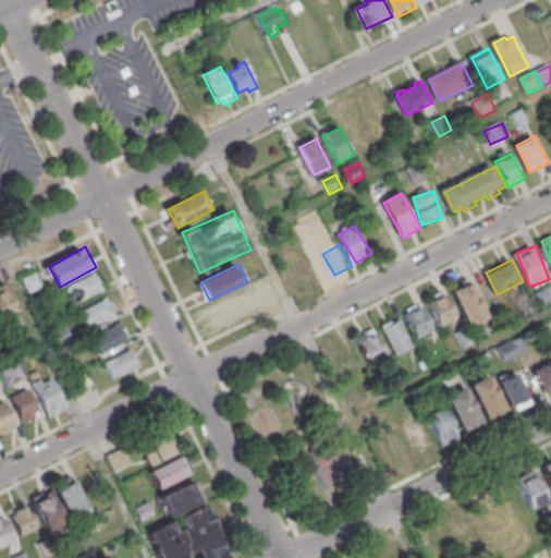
[(108,290),(99,271),(71,286),(78,303),(108,290)]
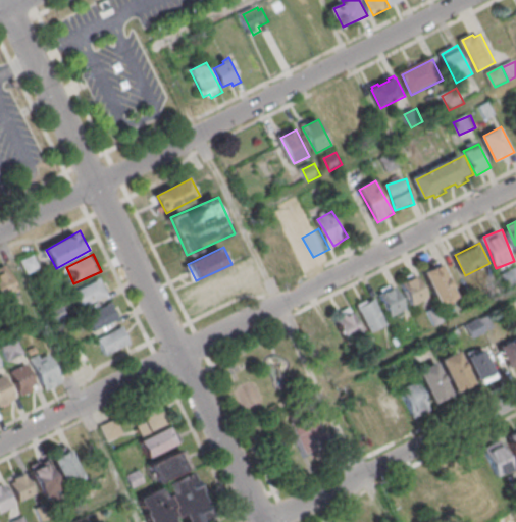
[(459,296),(442,262),(425,270),(442,305),(459,296)]
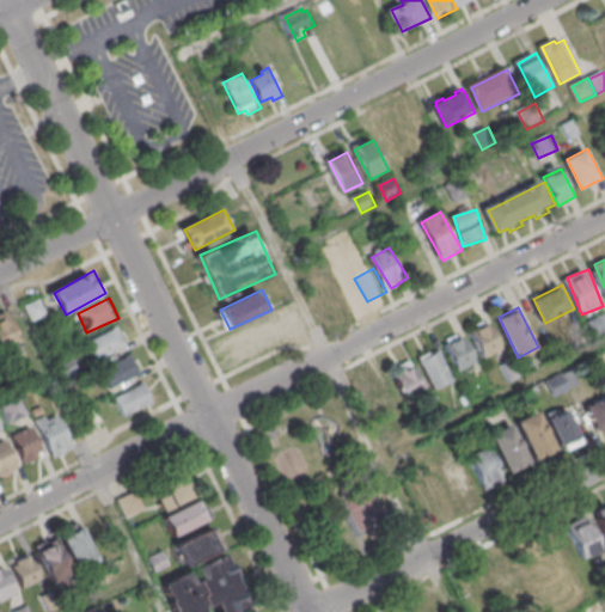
[(0,338),(5,350),(25,341),(12,311),(0,314),(0,338)]
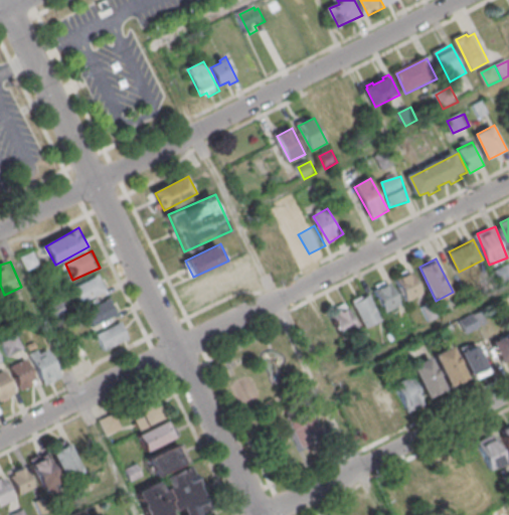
[(425,294),(413,269),(397,276),(408,301),(425,294)]
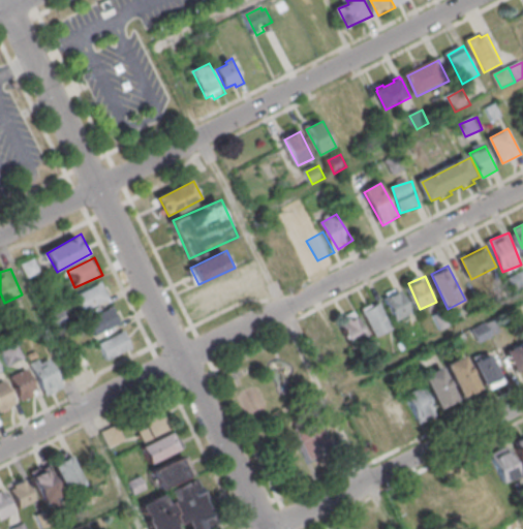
[(239,294),(232,277),(203,290),(211,308),(239,294)]
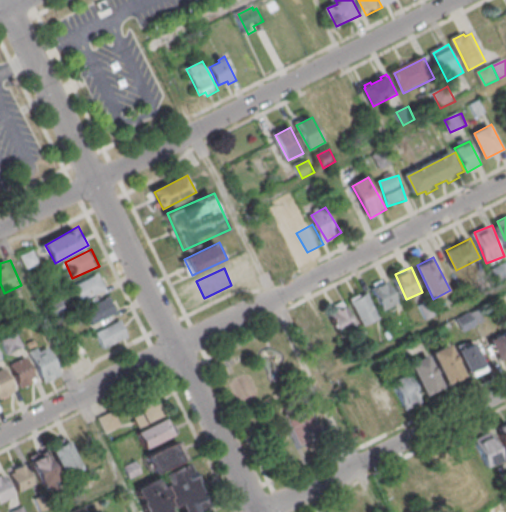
[(76,285),(83,302),(110,289),(102,272),(76,285)]
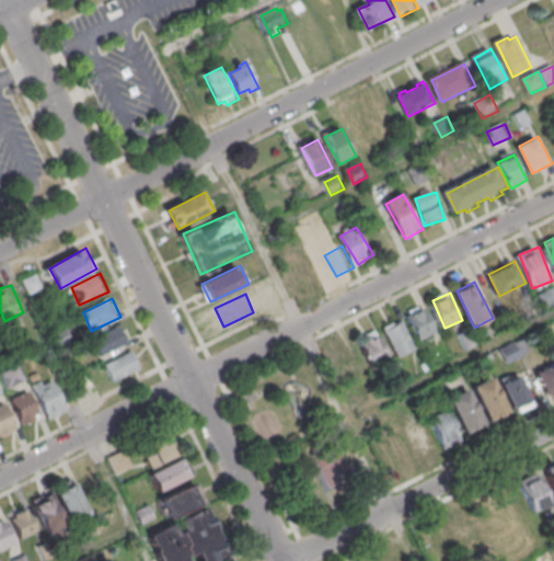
[(439,330),(424,304),(406,313),(422,340),(439,330)]
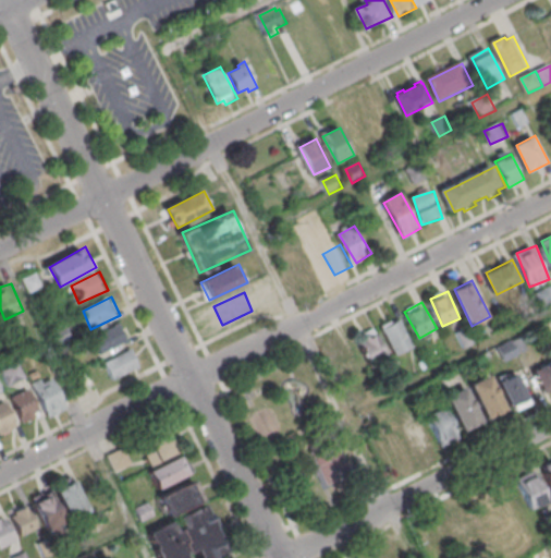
[(399,354),(416,346),(401,317),(384,326),(399,354)]
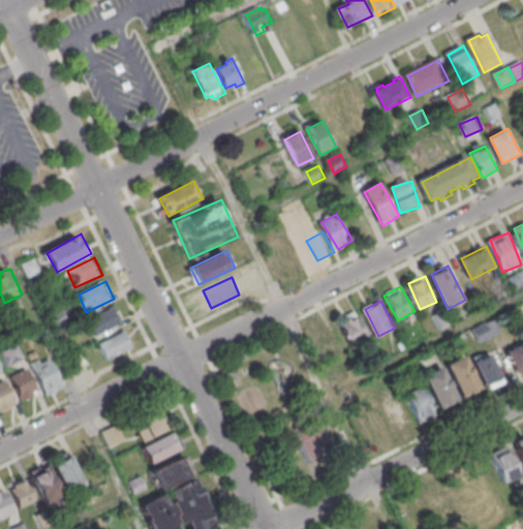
[(125,324),(117,307),(91,319),(99,337),(125,324)]
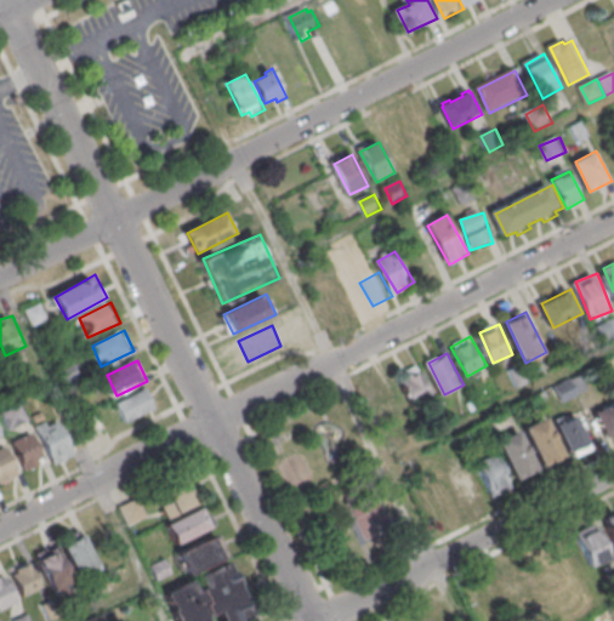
[(416,408),(436,398),(421,368),(401,377),(416,408)]
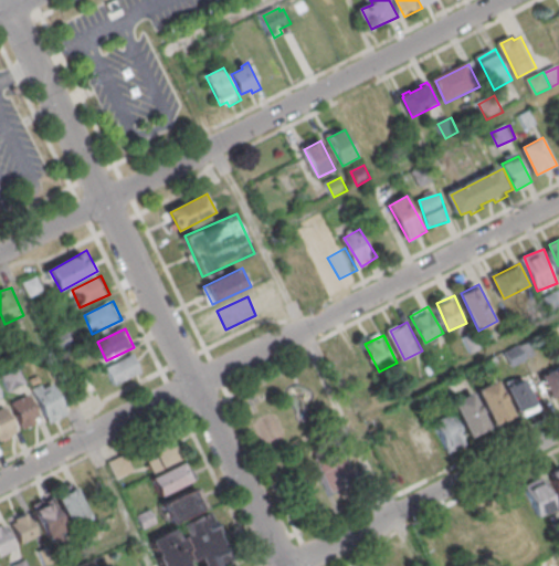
[(338,359),(352,387),(370,378),(356,350),(338,359)]
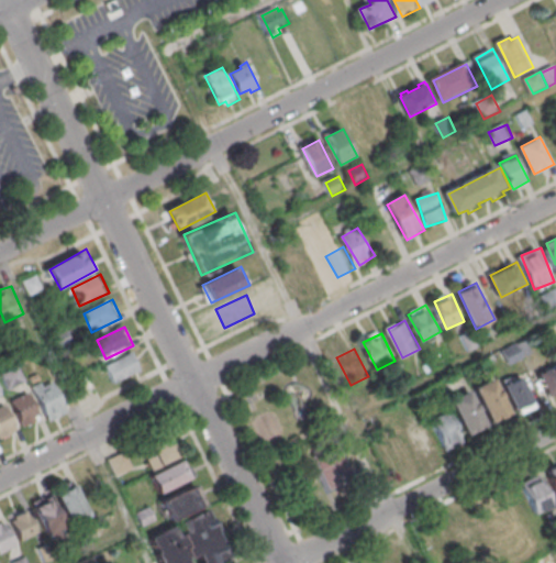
[(117,384),(145,370),(137,352),(109,365),(117,384)]
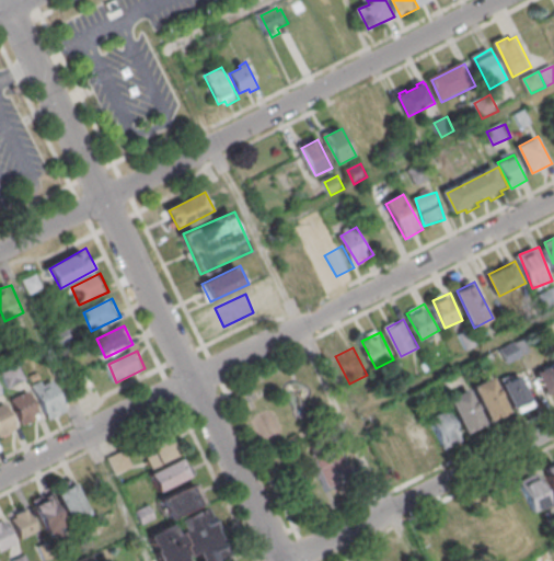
[(553,366),(538,373),(546,393),(553,390),(553,366)]
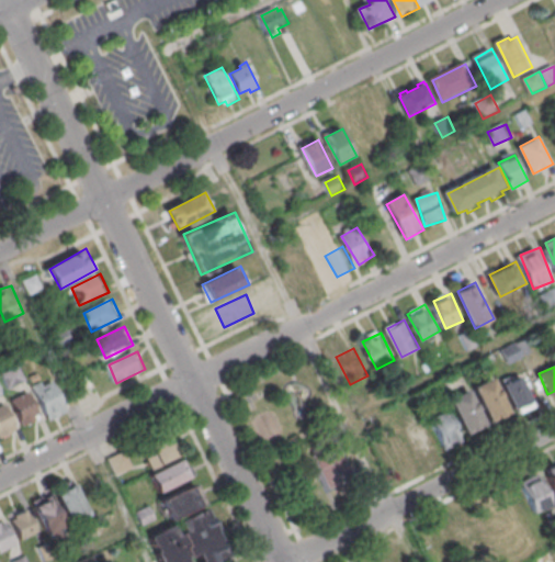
[(14,390),(30,381),(22,369),(7,377),(14,390)]
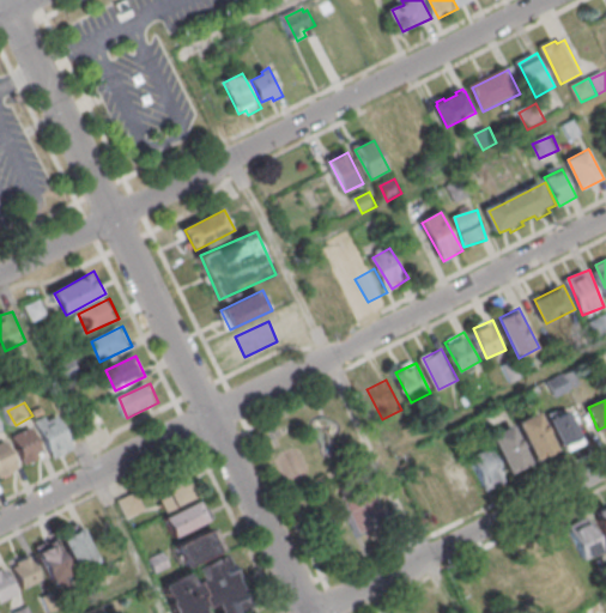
[(586,441),(568,416),(555,424),(571,449),(586,441)]
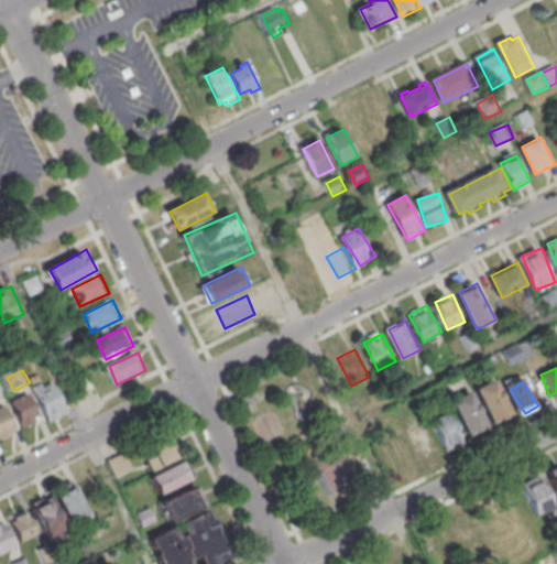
[(39,388),(48,383),(51,388),(59,383),(74,414),(56,423),(39,388)]
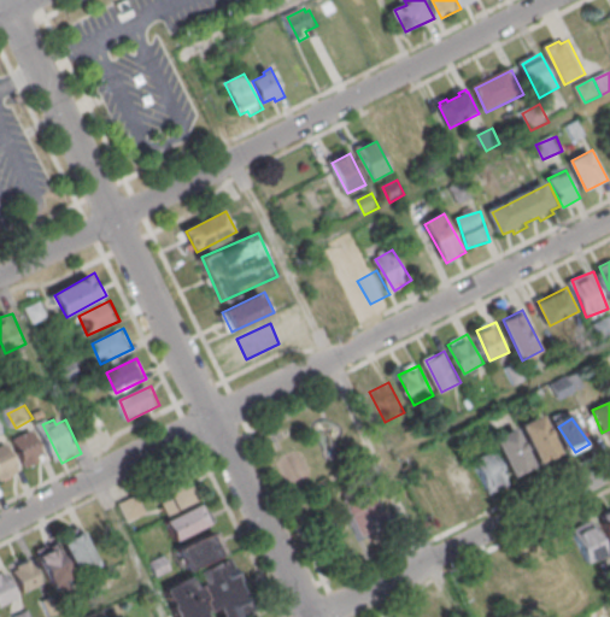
[(543,464),(561,456),(543,419),(526,428),(543,464)]
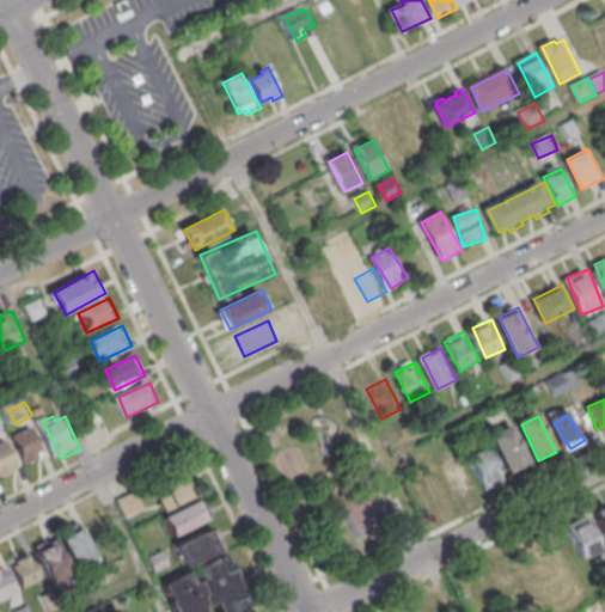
[(512,473),(531,464),(513,427),(493,436),(512,473)]
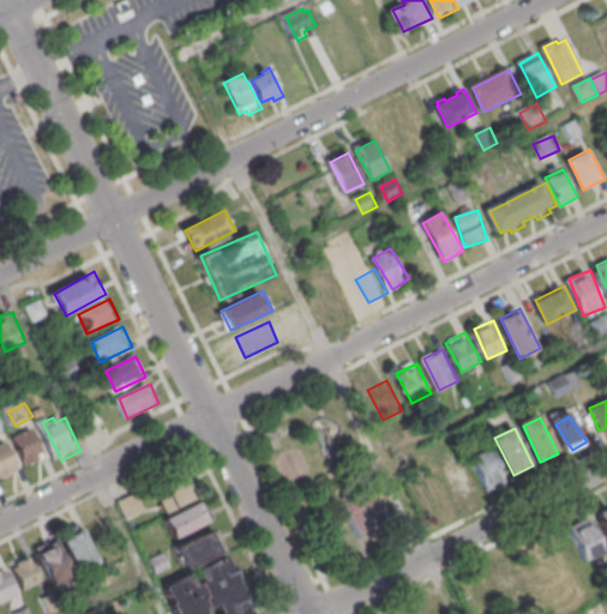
[(19,438),(37,429),(52,458),(32,468),(19,438)]
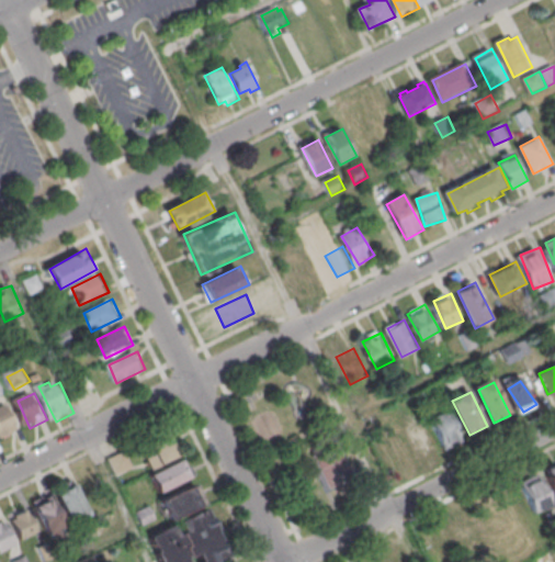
[(0,426),(0,409),(11,405),(24,431),(7,440),(0,426)]
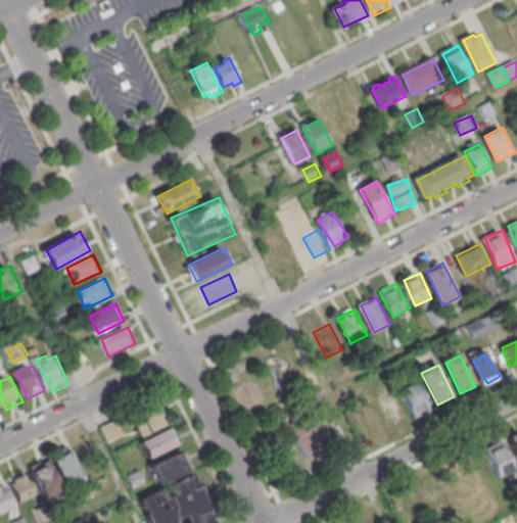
[(432,410),(417,381),(402,390),(417,418),(432,410)]
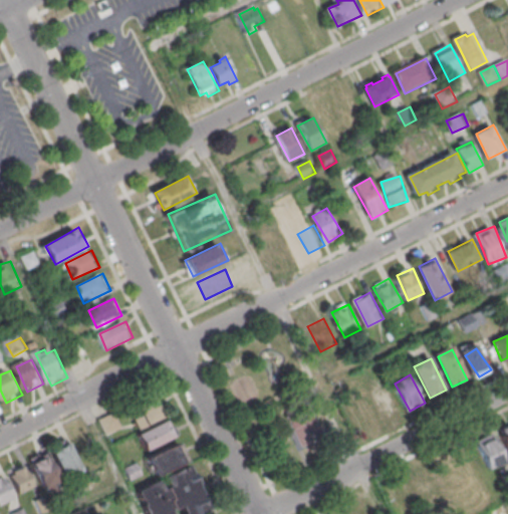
[(374,394),(385,419),(403,412),(393,387),(374,394)]
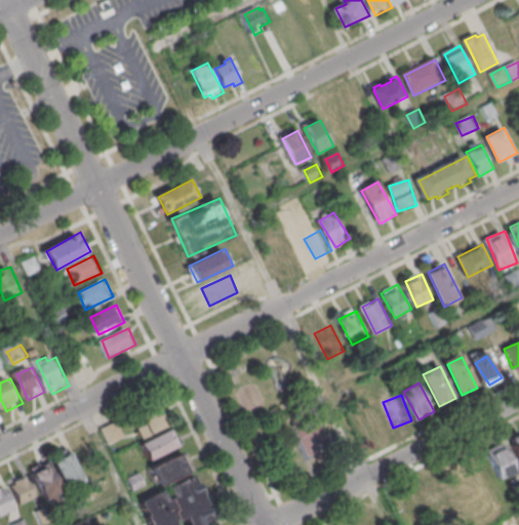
[(358,412),(370,440),(390,432),(376,403),(358,412)]
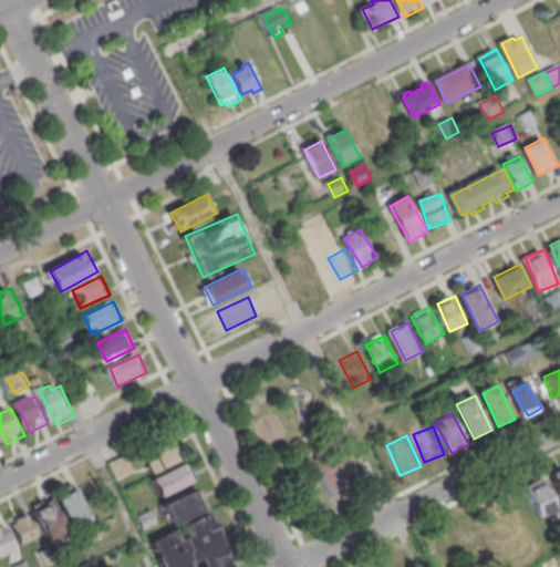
[(154,478),(163,497),(197,481),(187,461),(186,461),(175,437),(148,450),(161,476),(154,478)]
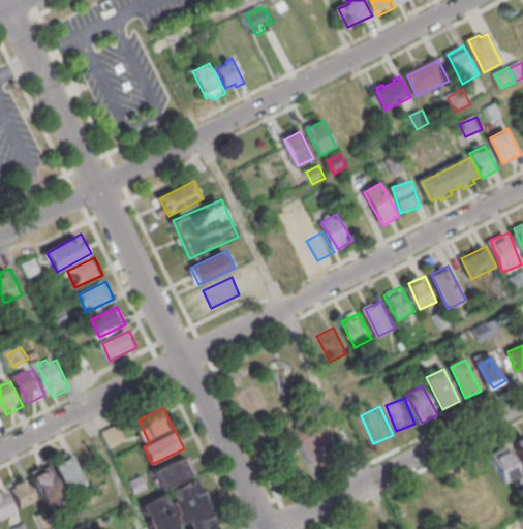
[(114,448),(129,441),(122,425),(105,432),(114,448)]
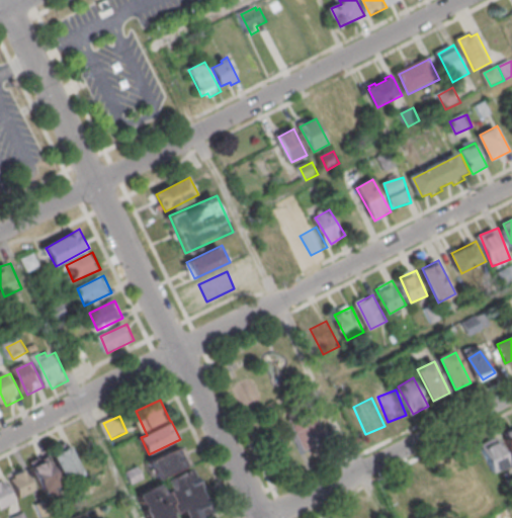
[(511,464),(500,437),(482,444),(494,473),(511,466),(511,464)]
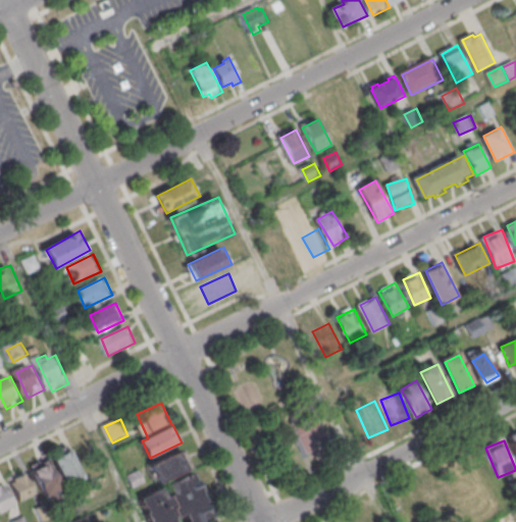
[(67,486),(87,478),(73,446),(54,453),(67,486)]
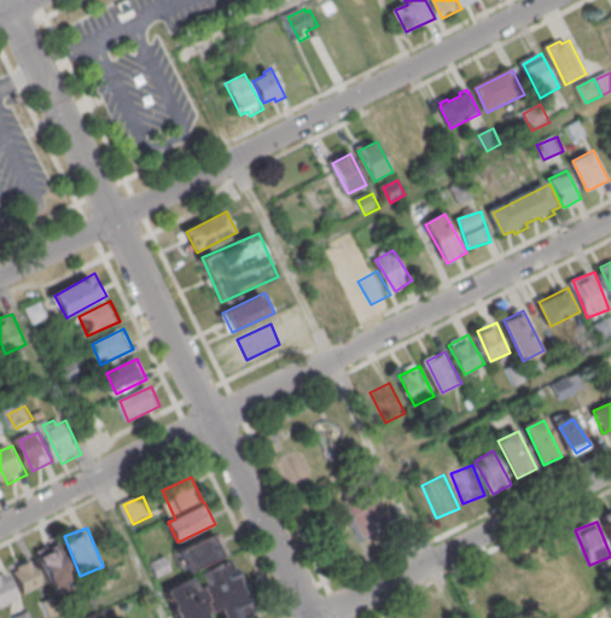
[(191,571),(228,554),(219,532),(181,549),(191,571)]
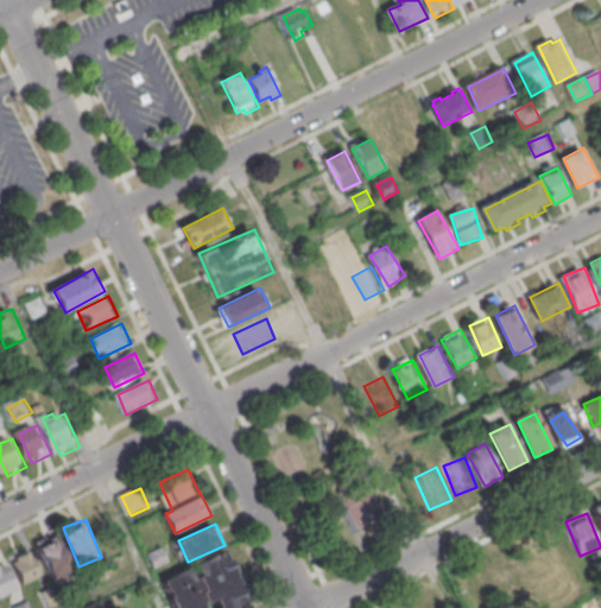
[(38,543),(54,577),(75,568),(58,534),(38,543)]
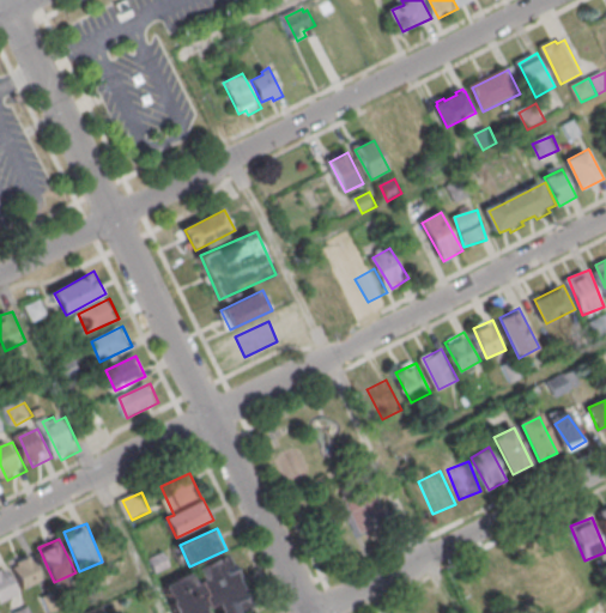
[(14,564),(26,590),(47,581),(34,554),(14,564)]
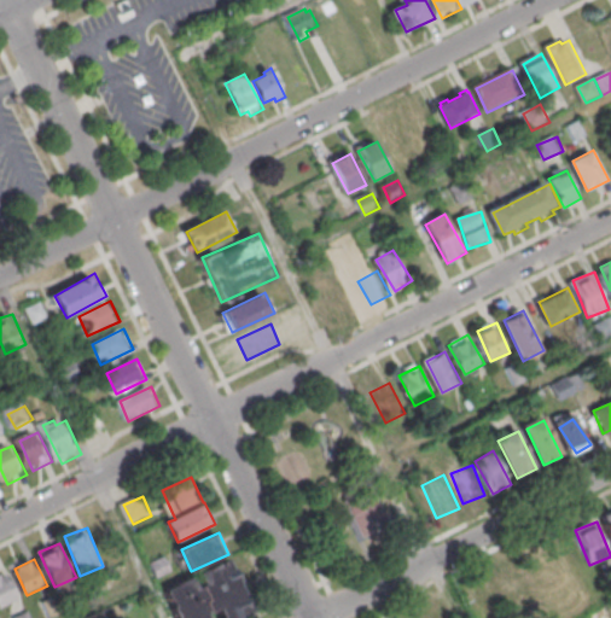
[(180,617),(246,617),(256,614),(233,560),(167,587),(180,617)]
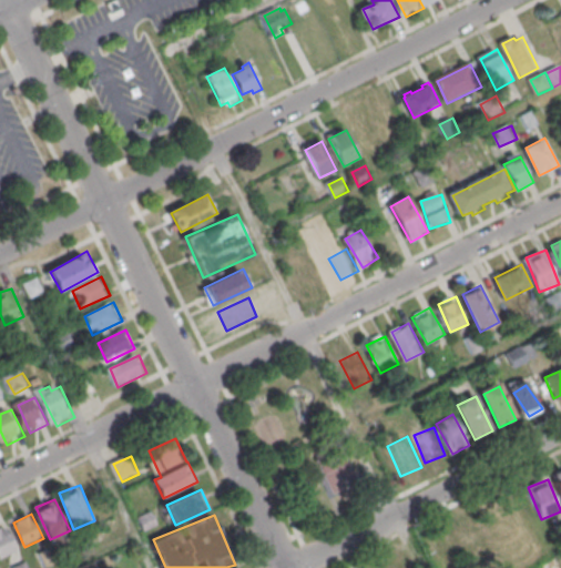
[(12,526),(0,528),(0,557),(18,555),(12,526)]
